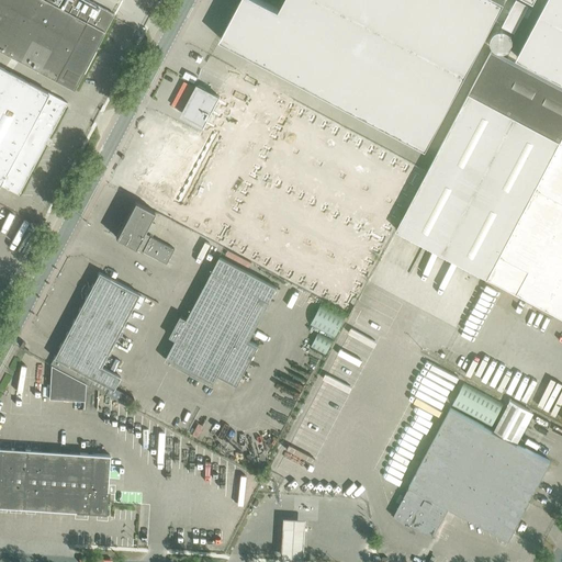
[(88,0),(0,0),(0,49),(74,90),(114,13),(88,0)]
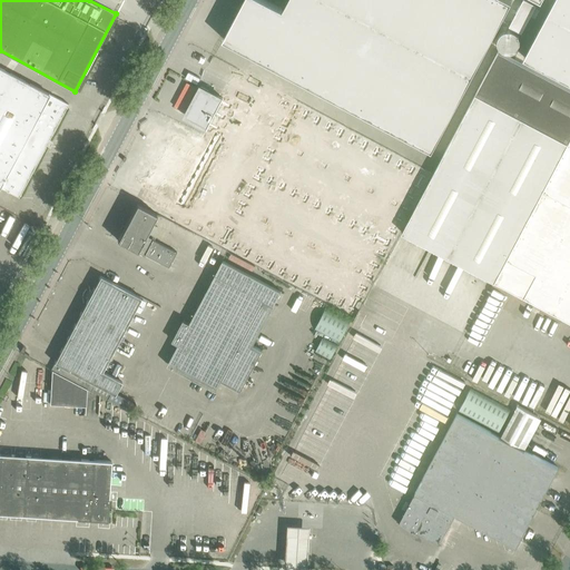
[(512,0),(510,0),(287,0),(283,9),(266,0),(244,0),(224,39),(432,150),(512,0)]
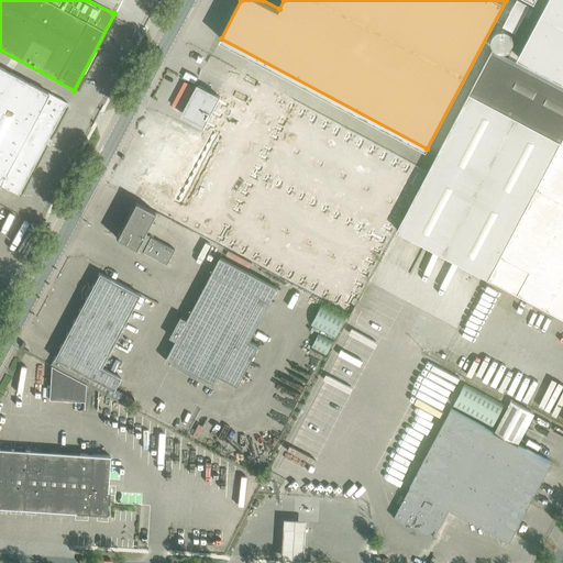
[(521,0),(516,0),(503,25),(516,32),(530,4),(521,0)]
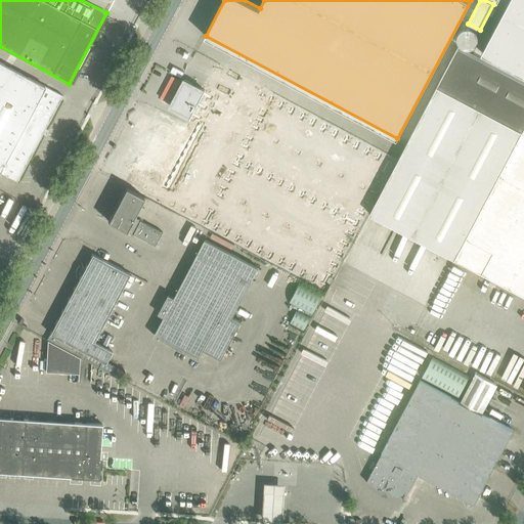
[(523,75),(523,0),(509,0),(482,52),(483,53),(499,62),(523,75)]
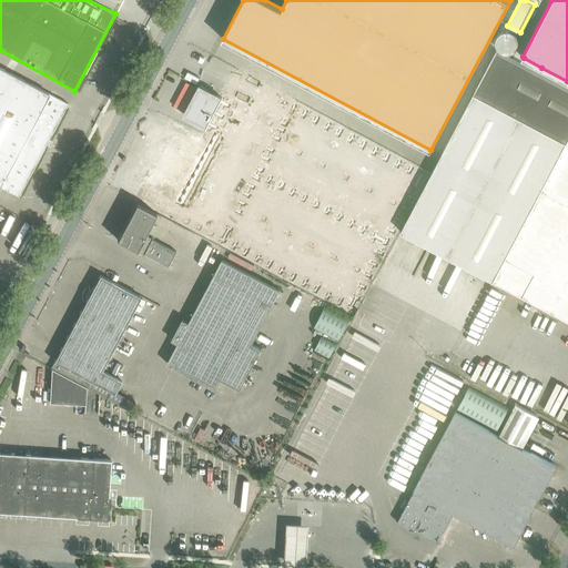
[(504,29),(494,44),(509,54),(519,38),(504,29)]
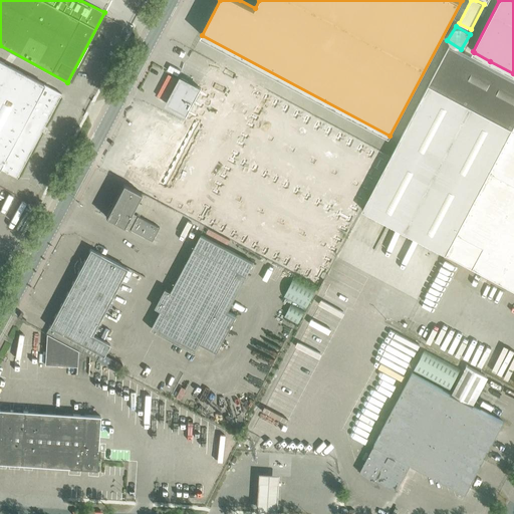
[(361,209),(446,254),(513,289),(513,80),(465,54),(450,46),(429,84),(361,209)]
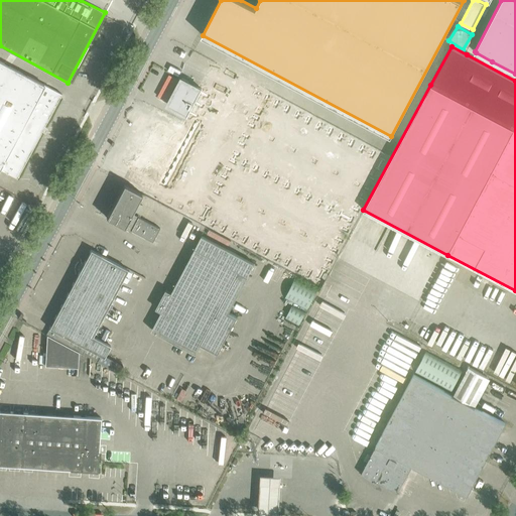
[(0,168),(17,177),(41,131),(44,132),(47,128),(44,126),(61,94),(0,60),(0,168)]
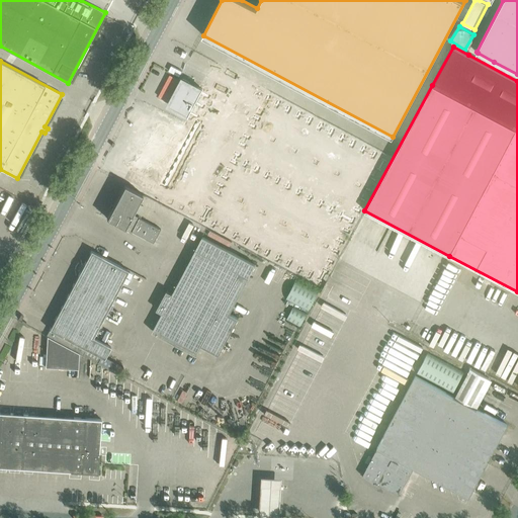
[(182,78),(170,100),(175,102),(172,108),(188,116),(202,89),(182,78)]
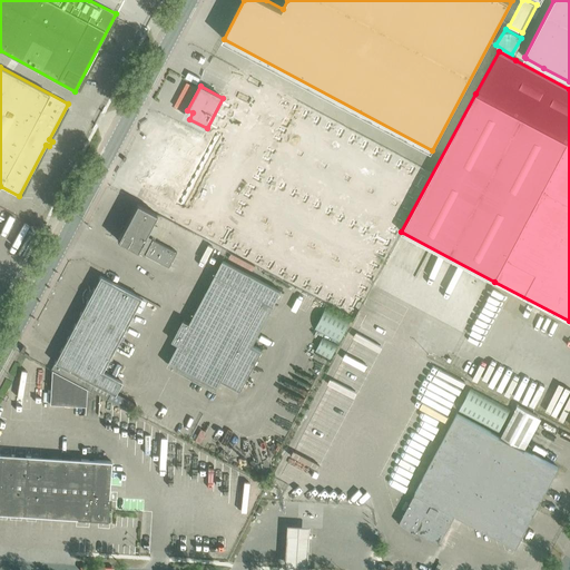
[(308,281),(338,218),(167,136),(144,184),(205,213),(213,197),(262,220),(247,252),(308,281)]
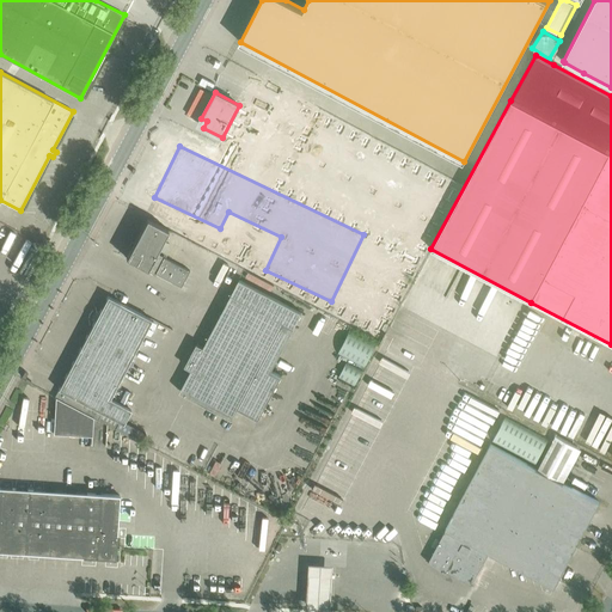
[(147,218),(126,257),(181,287),(189,270),(155,252),(169,230),(147,218)]
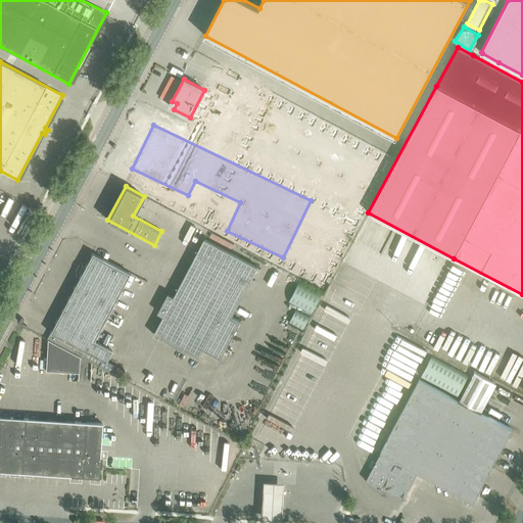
[(164,316),(154,334),(175,345),(175,346),(177,347),(178,346),(198,358),(203,348),(221,358),(240,321),(232,316),(257,267),(204,239),(174,296),(169,293),(158,313),(164,316)]
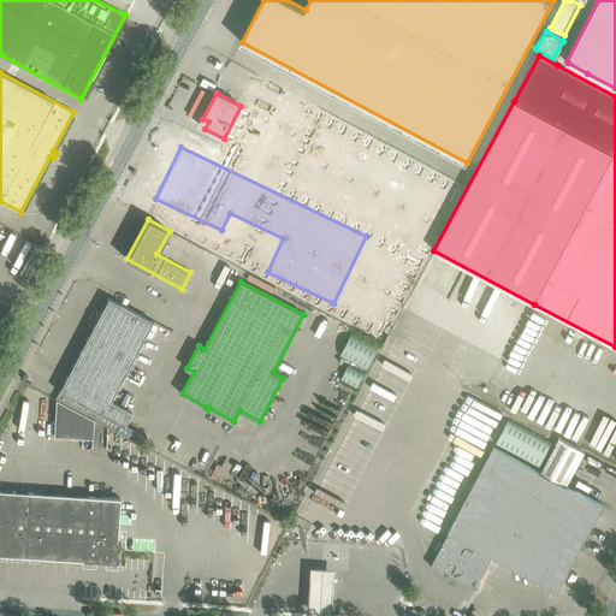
[(54,400),(55,400),(75,409),(119,433),(131,412),(110,401),(152,321),(108,298),(54,400)]
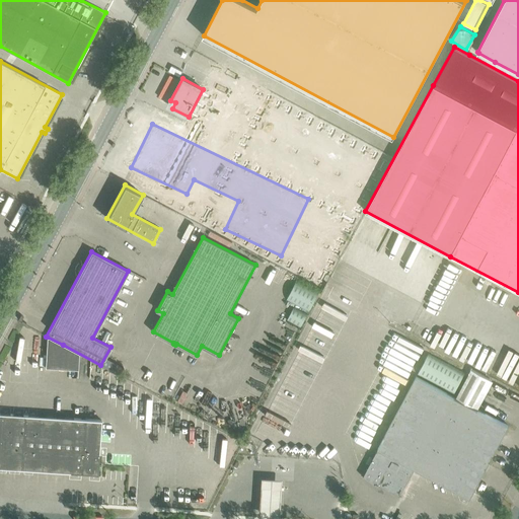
[(296,281),(286,300),(309,312),(319,293),(296,281)]
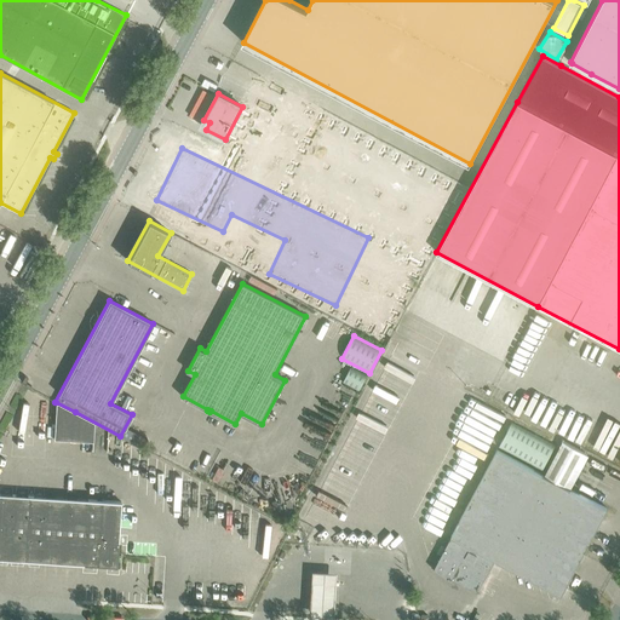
[(351,367),(343,383),(359,391),(367,375),(351,367)]
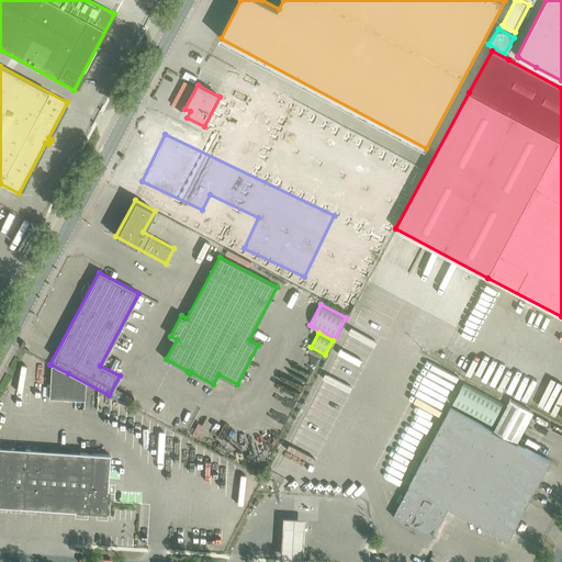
[(51,364),(49,397),(67,398),(68,373),(51,364)]
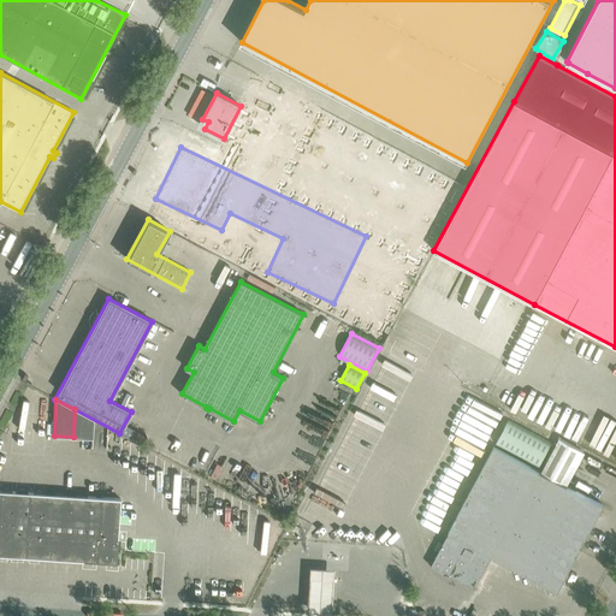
[(538,468),(552,443),(509,419),(495,445),(538,468)]
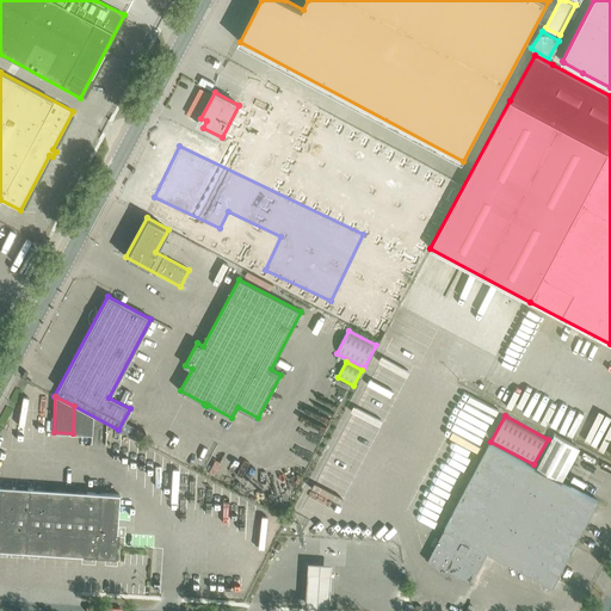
[(489,444),(427,561),(457,576),(460,574),(473,581),(481,566),(488,551),(554,586),(598,501),(559,480),(576,446),(556,436),(539,469),(489,444)]
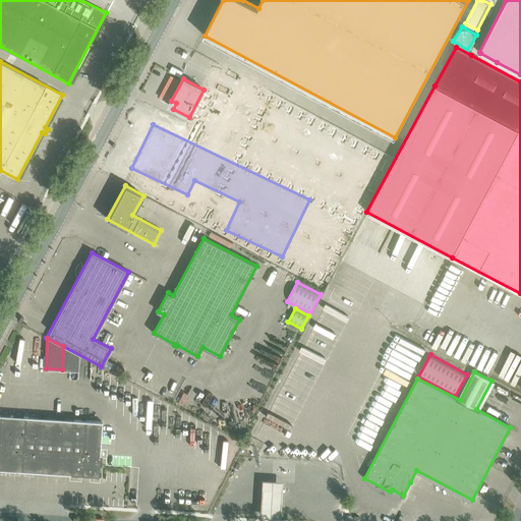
[(0,468),(20,470),(98,475),(102,421),(0,414),(0,468)]
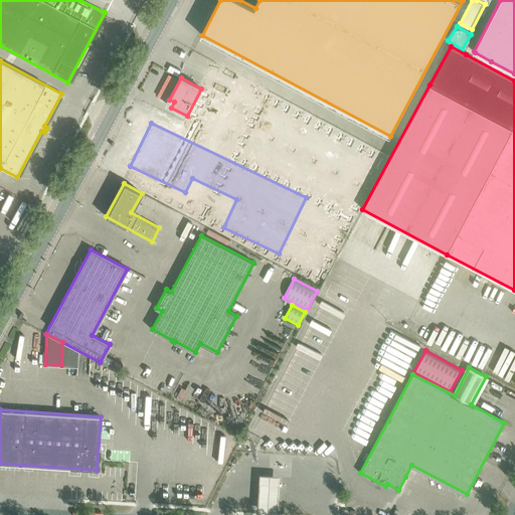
[(255,511),(276,511),(277,474),(256,474),(255,511)]
